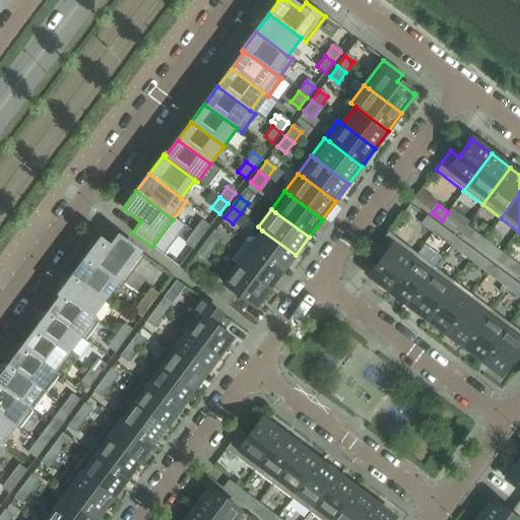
[(452,229),(458,220),(448,212),(442,220),(452,229)]
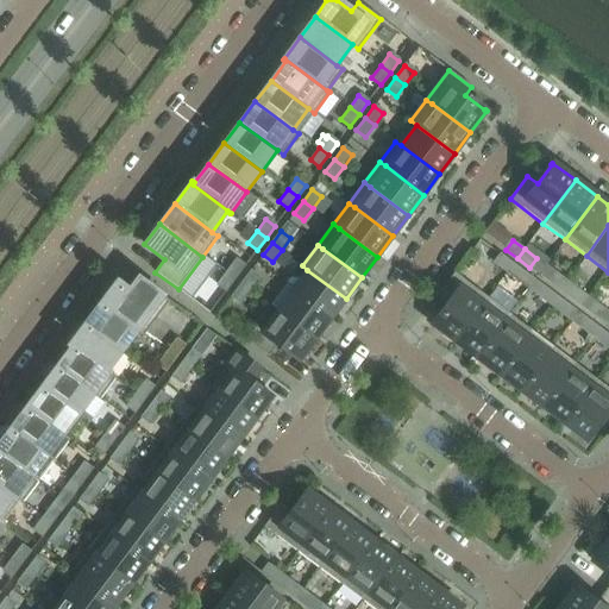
[(506,274),(513,264),(501,255),(494,264),(506,274)]
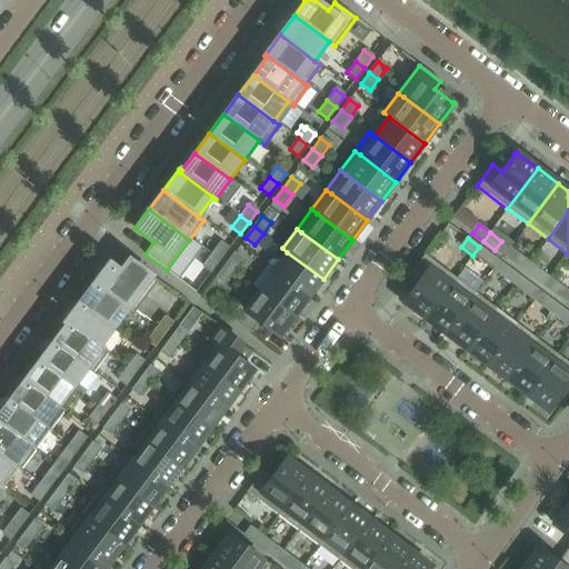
[(220,261),(228,250),(219,243),(211,255),(220,261)]
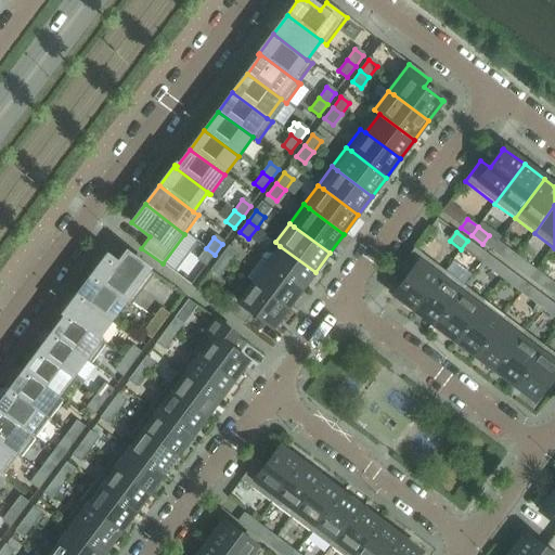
[(472,257),(478,248),(467,241),(461,249),(472,257)]
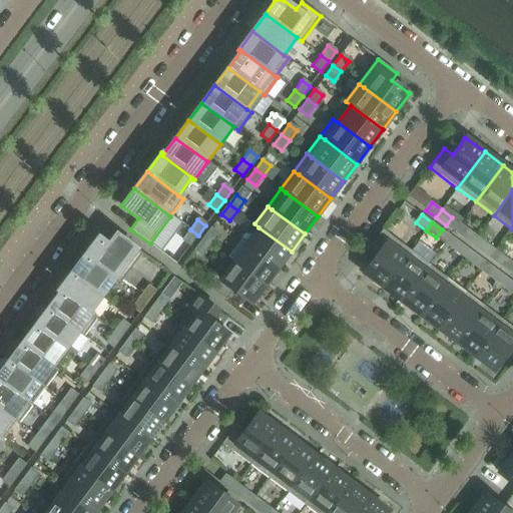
[(292,251),(259,227),(245,244),(279,269),(292,251)]
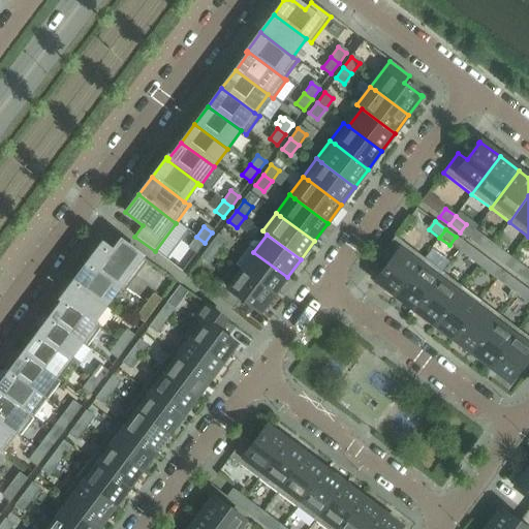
[(218,252),(225,242),(217,236),(210,246),(218,252)]
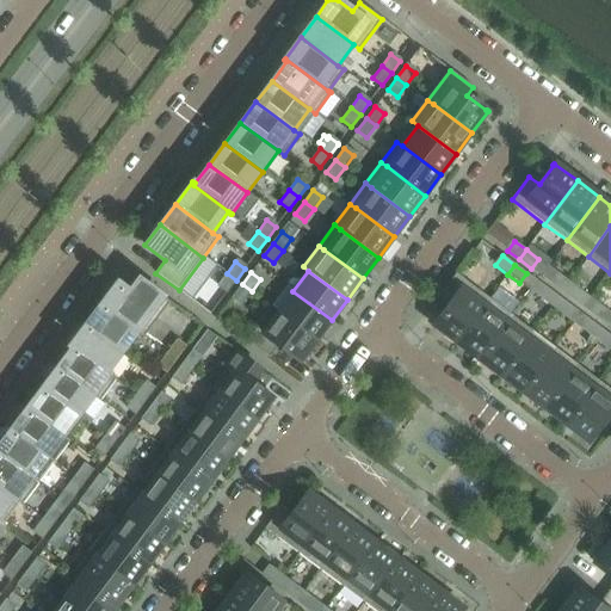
[(227,292),(236,281),(227,273),(217,285),(227,292)]
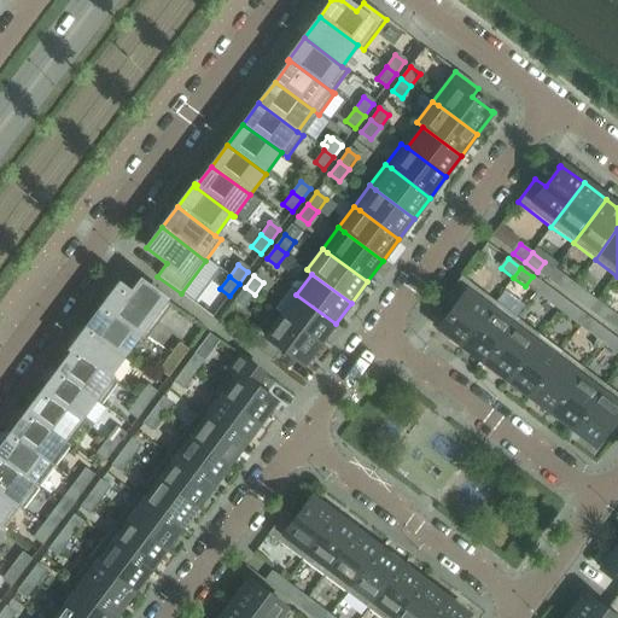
[(461,347),(494,302),(461,277),(443,301),(454,308),(439,327),(438,328),(461,347)]
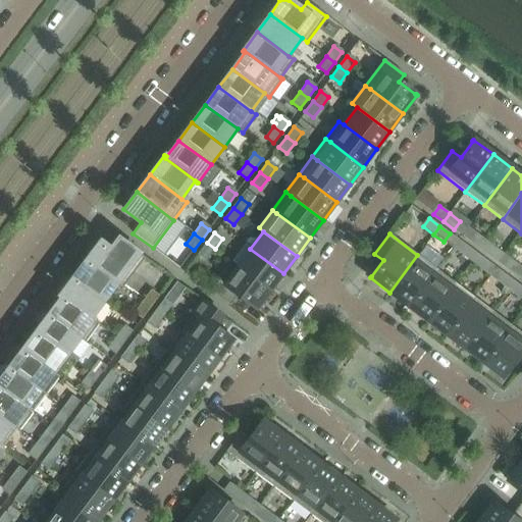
[(480,249),(486,241),(476,233),(470,242),(480,249)]
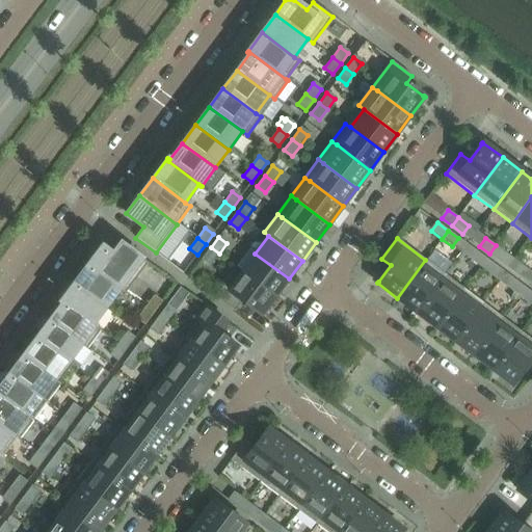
[(124,293),(148,263),(128,248),(120,259),(102,245),(87,265),(118,290),(124,293)]
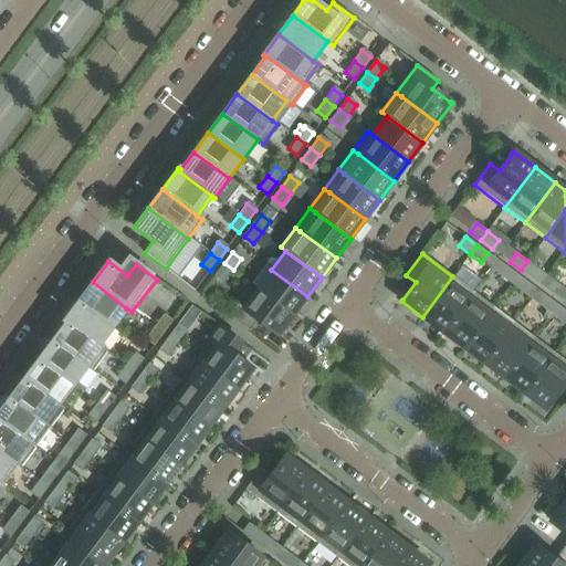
[(532,279),(538,270),(527,261),(521,270),(532,279)]
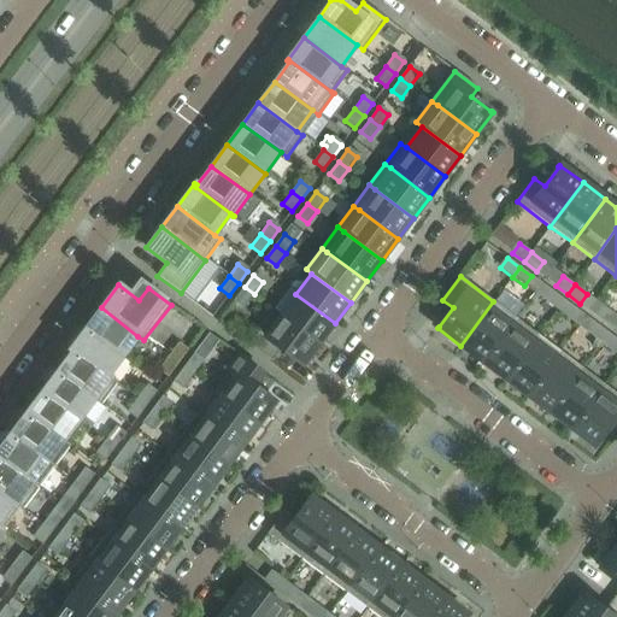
[(245,306),(254,294),(245,287),(235,299),(245,306)]
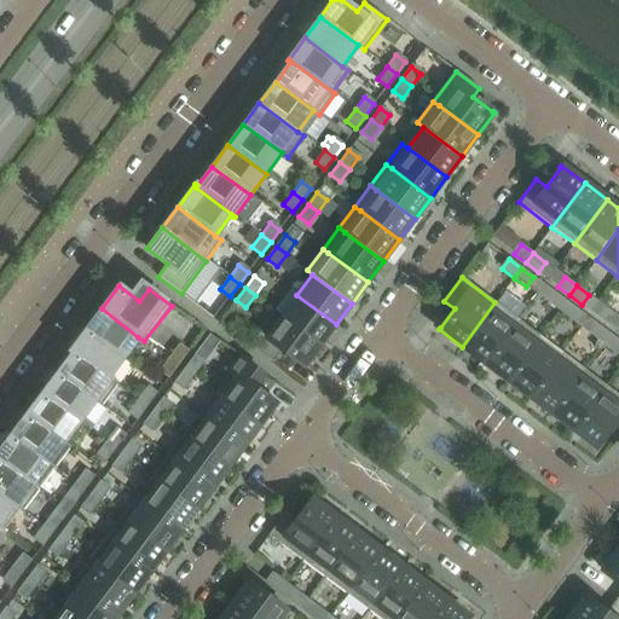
[(559,311),(566,301),(554,293),(547,302),(559,311)]
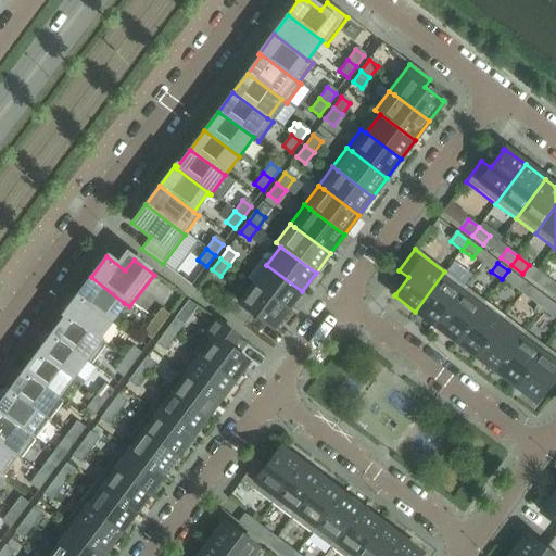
[(302,291),(266,265),(252,283),(288,310),(302,291)]
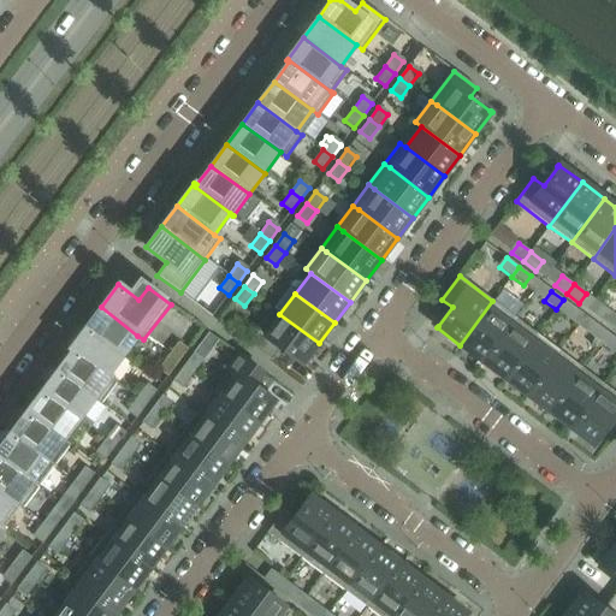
[(568,319),(575,309),(563,300),(556,309),(568,319)]
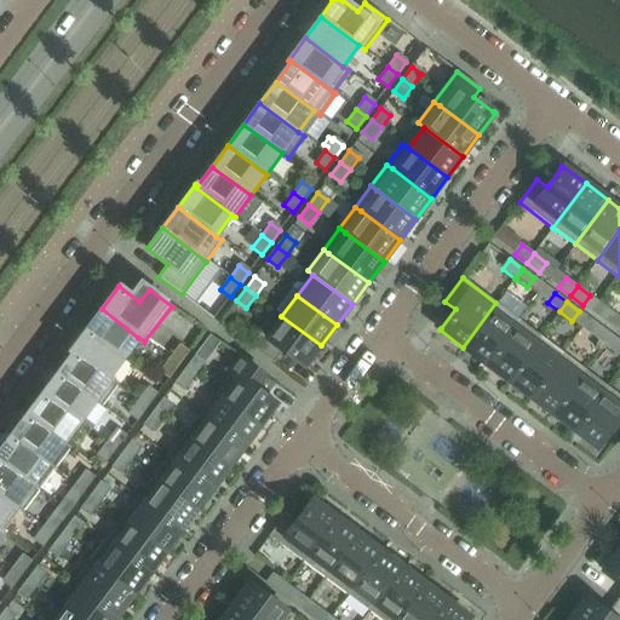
[(484,365),(518,320),(495,303),(463,348),(484,365)]
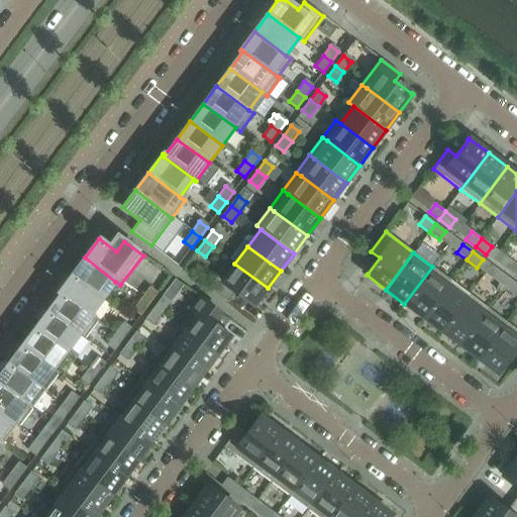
[(115,282),(85,257),(72,276),(103,299),(115,282)]
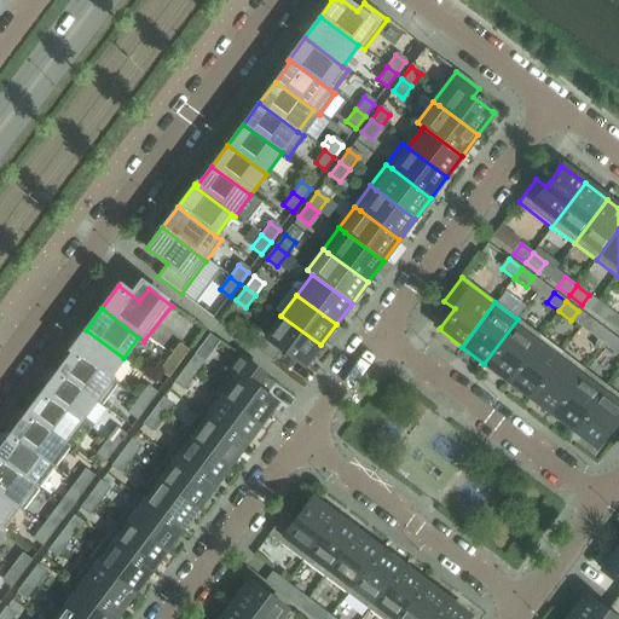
[(614,329),(618,322),(618,317),(609,310),(602,319),(614,329)]
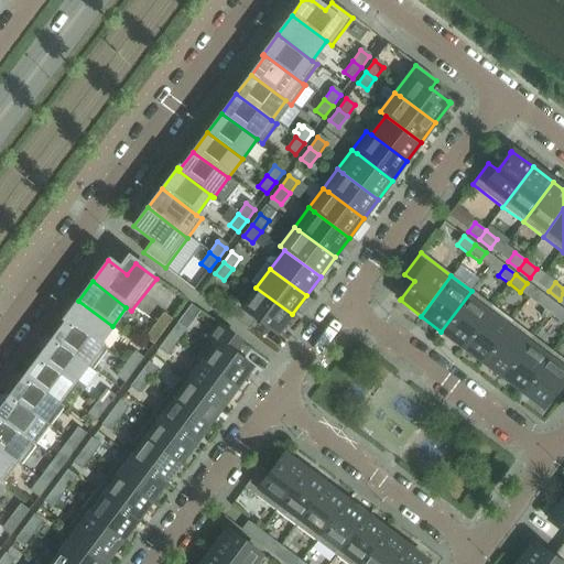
[(292,314),(256,288),(241,307),(236,304),(228,315),(249,332),(258,320),(275,333),(275,334),(277,335),(292,314)]
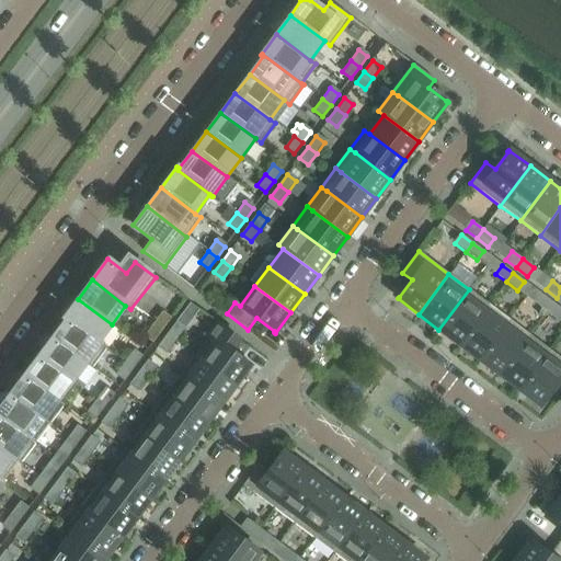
[(459,345),(489,305),(469,289),(438,330),(459,345)]
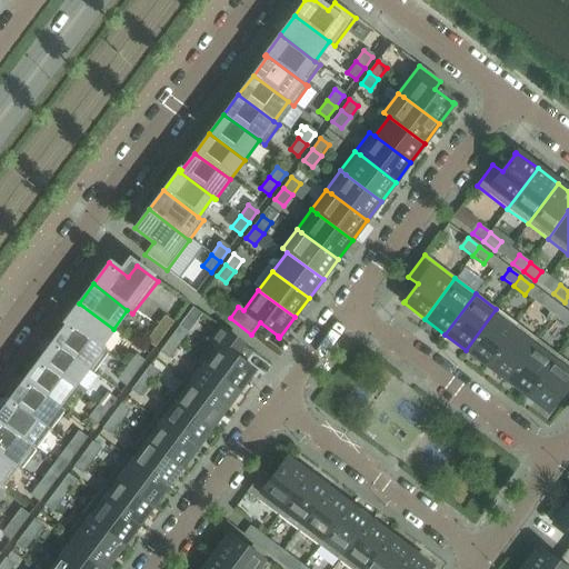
[(553,316),(560,307),(549,299),(542,308),(553,316)]
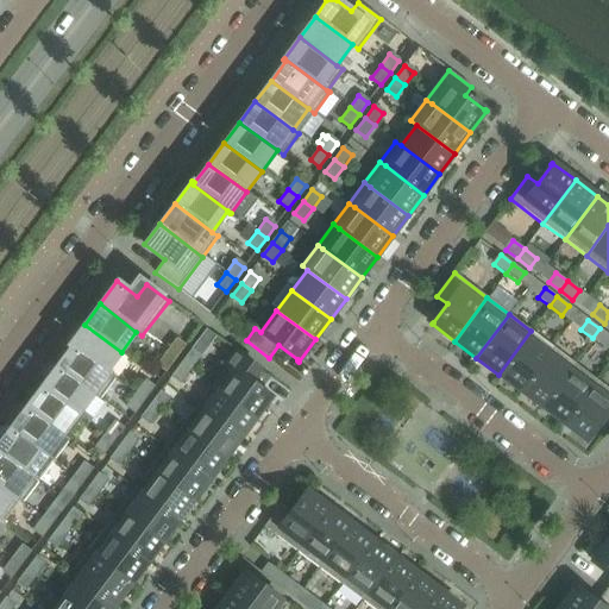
[(121,352),(85,325),(69,345),(71,347),(113,378),(114,378),(107,372),(121,352)]
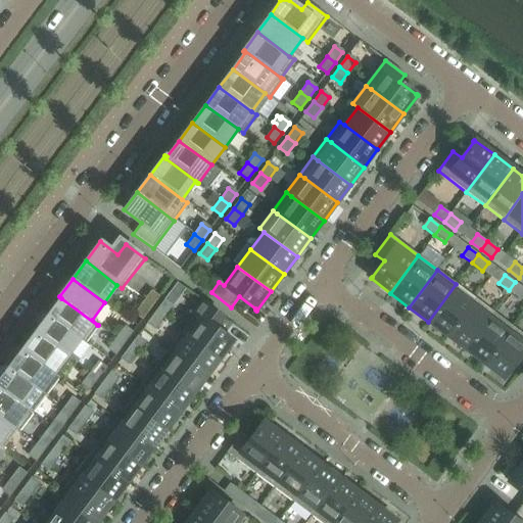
[(519,298),(522,292),(522,288),(515,282),(509,290),(519,298)]
